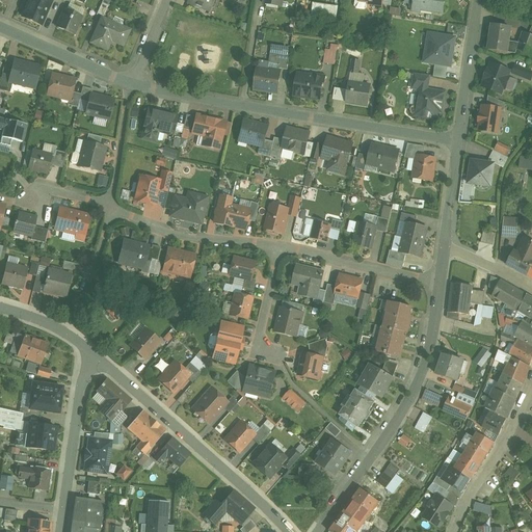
[(52,0),(27,0),(27,2),(28,3),(23,17),(42,25),(52,0)]
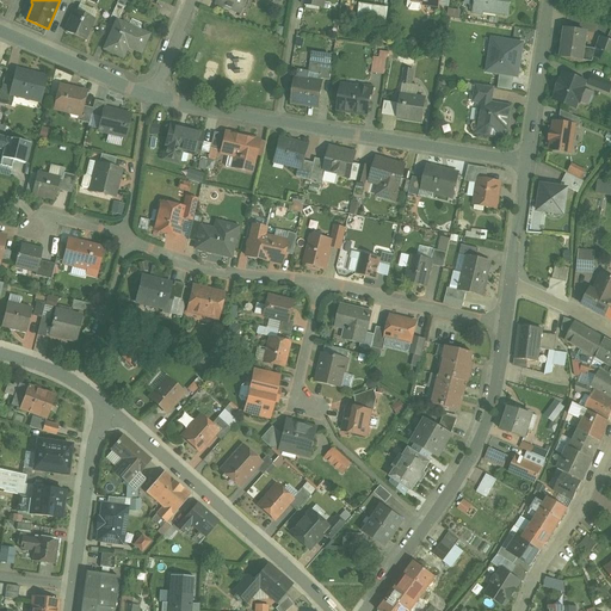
[(246,0),(216,0),(216,2),(230,8),(232,7),(241,11),(240,12),(241,13),(246,0)]
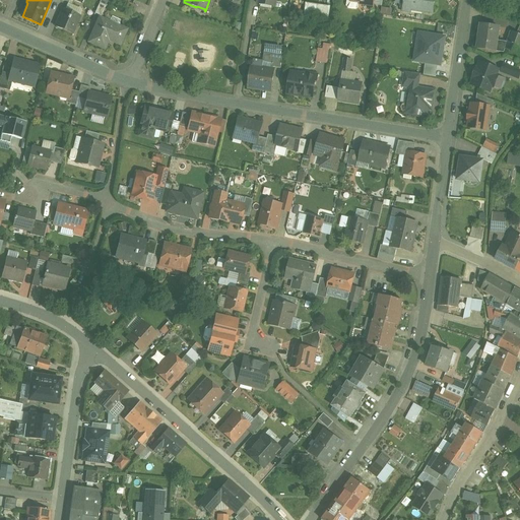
[(374,0),(347,0),(347,6),(348,8),(356,9),(359,8),(360,3),(374,5),(374,0)]
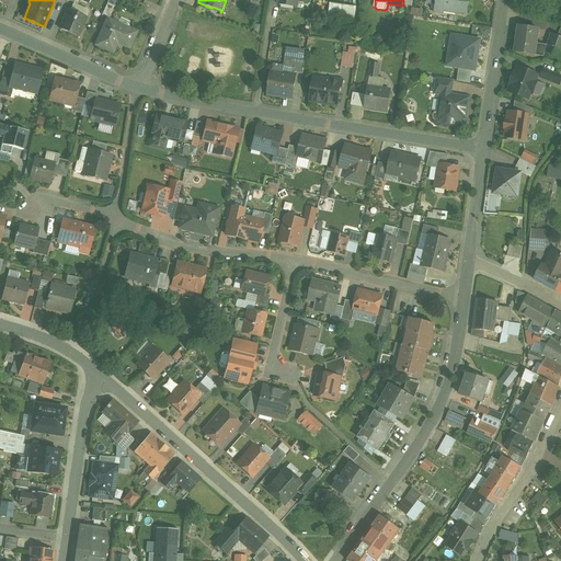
[(436,0),(436,4),(434,3),(433,4),(433,9),(434,10),(435,10),(435,12),(443,13),(444,11),(467,14),(469,0),(436,0)]
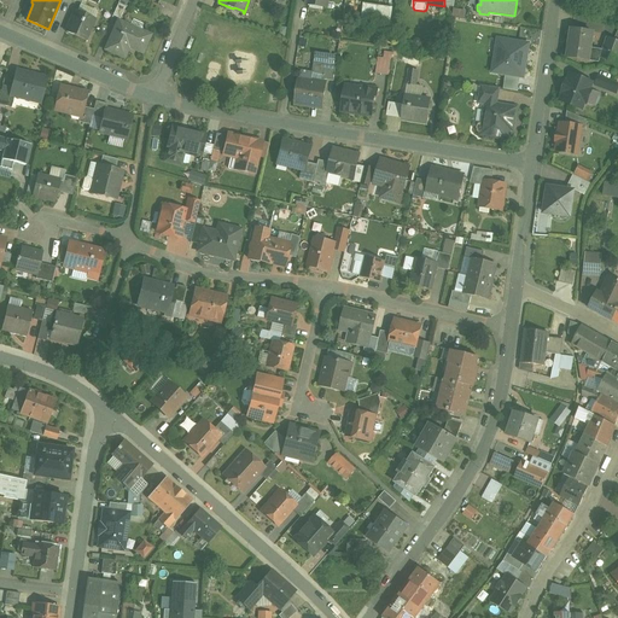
[(127,6),(120,3),(114,15),(121,18),(127,6)]
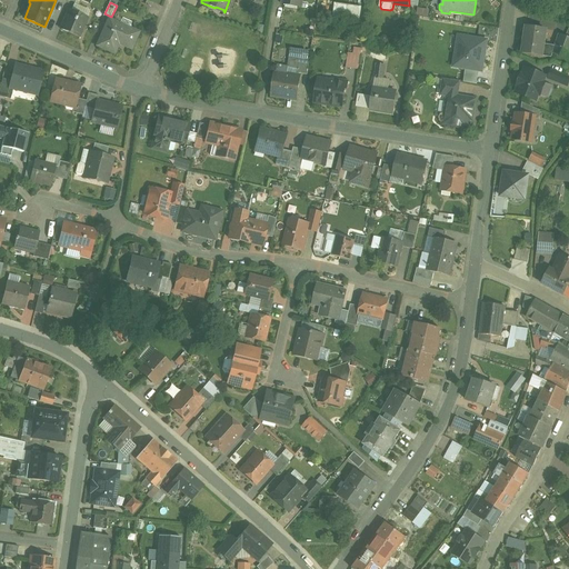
[(337,22),(365,23),(366,5),(338,3),(337,22)]
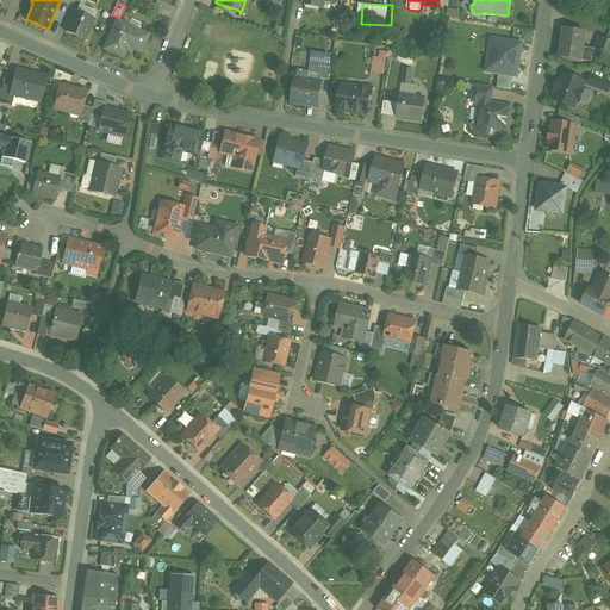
[(94,19),(75,11),(66,31),(85,39),(94,19)]
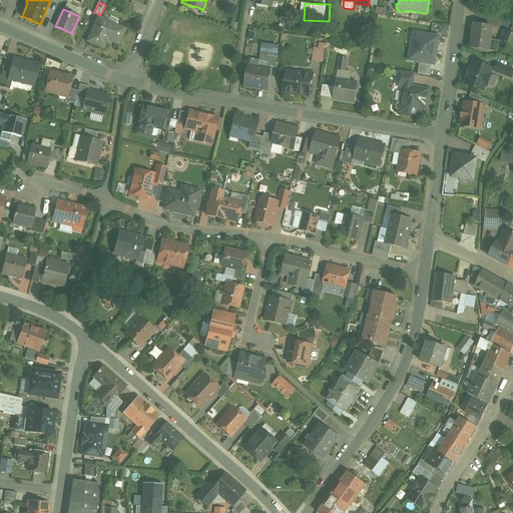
[(124,30),(99,18),(88,40),(103,47),(107,39),(118,44),(124,30)]
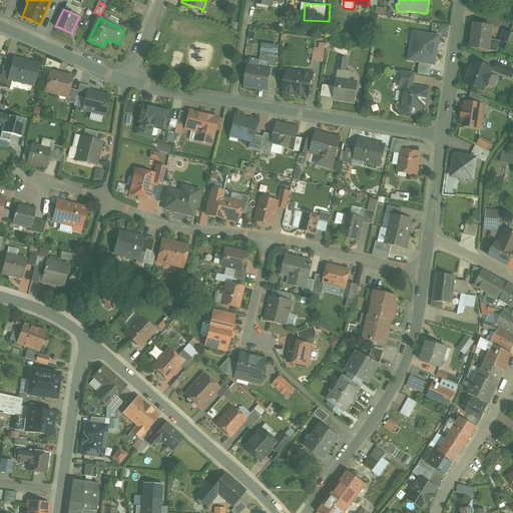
[(492,27),(475,24),(471,48),(497,52),(498,49),(499,48),(501,41),(490,40),(492,27)]
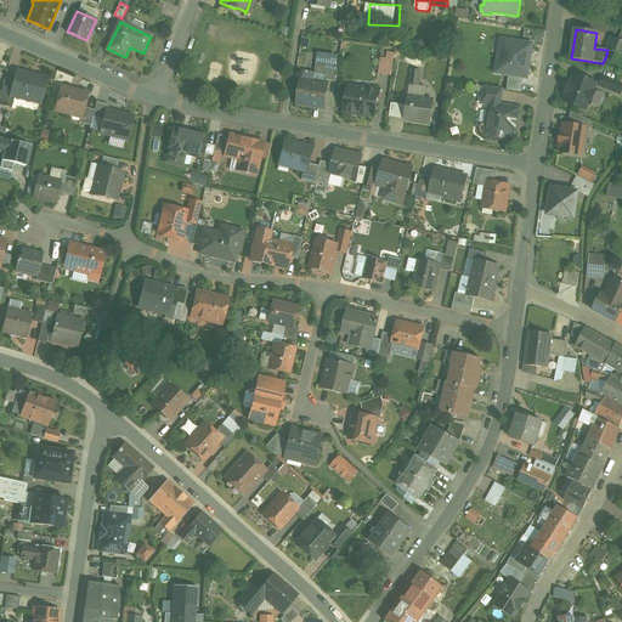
[(621,41),(612,38),(608,50),(605,58),(621,64),(621,63),(621,41)]
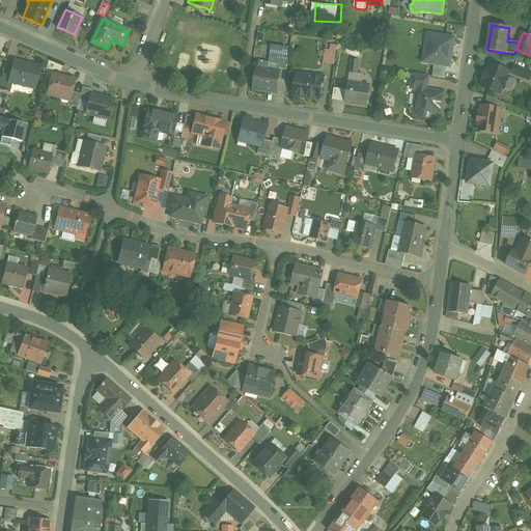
[(422,62),(449,66),(454,37),(427,33),(422,62)]
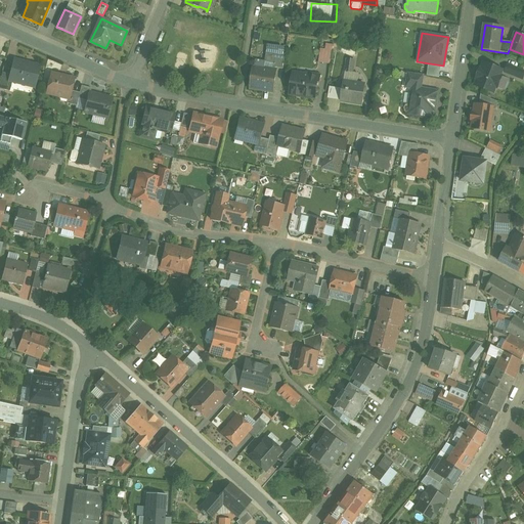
[(326,50),(321,50),(319,61),(331,63),(333,52),(326,51),(326,50)]
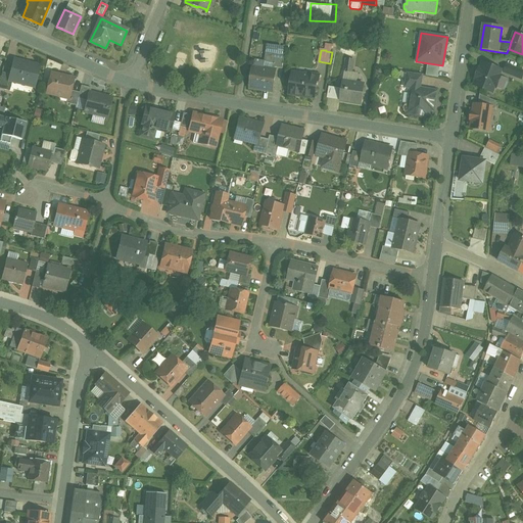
[(285,55),(275,54),(274,67),(283,68),(285,55)]
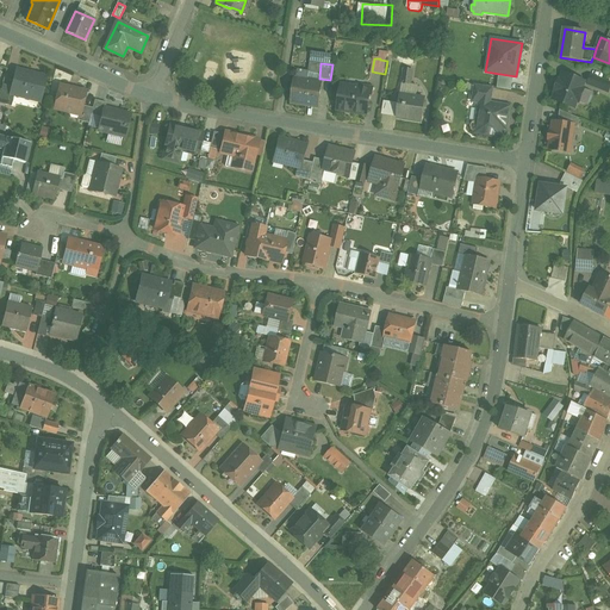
[(414,70),(405,68),(402,85),(411,86),(414,70)]
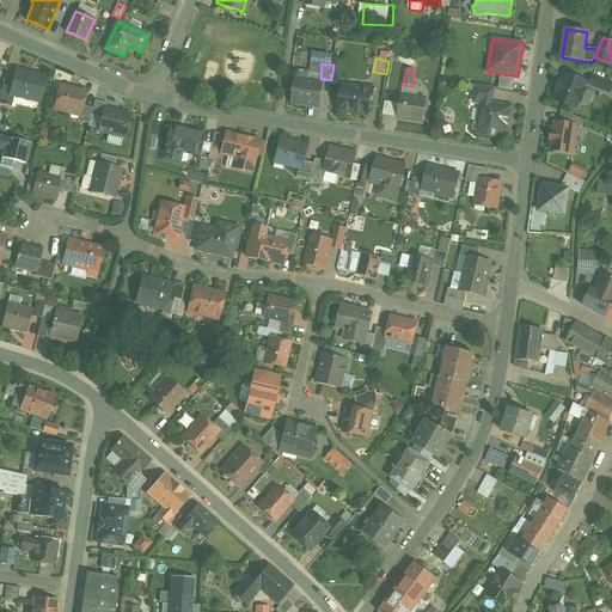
[(46,80),(26,75),(28,73),(17,71),(12,87),(11,95),(14,96),(31,99),(31,97),(41,99),(40,102),(41,102),(47,78),(46,78),(46,80)]
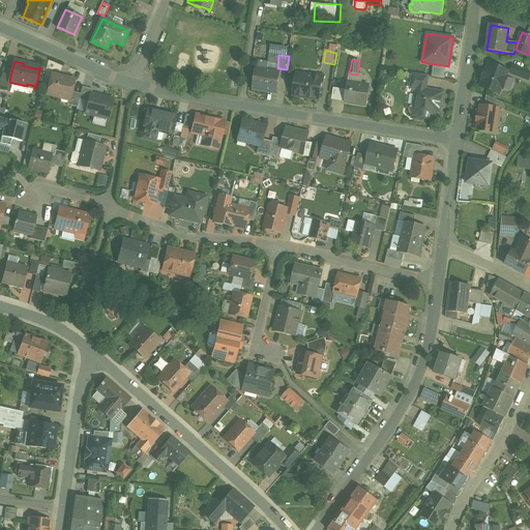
[(508,71),(491,64),(488,70),(487,70),(482,80),(484,80),(481,87),(500,93),(502,89),(507,77),(506,77),(508,71)]
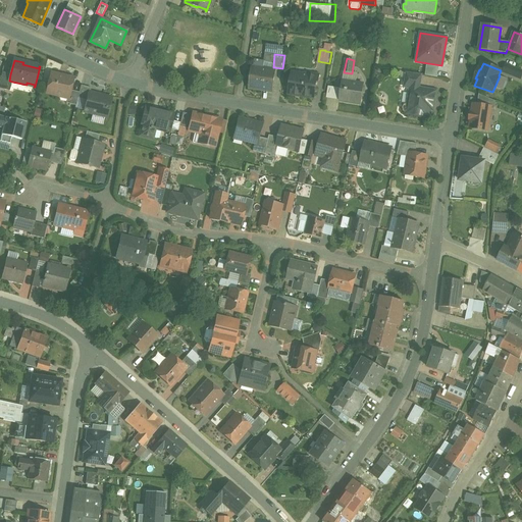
[(521,74),(521,70),(507,65),(504,72),(521,79),(521,74)]
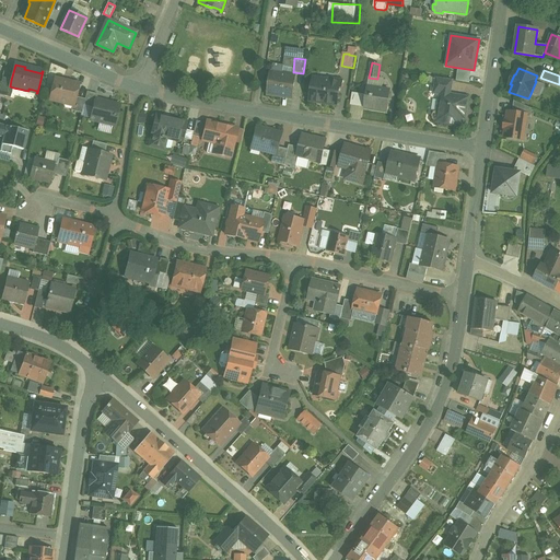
[(296,76),(272,72),(269,94),(293,98),(296,76)]
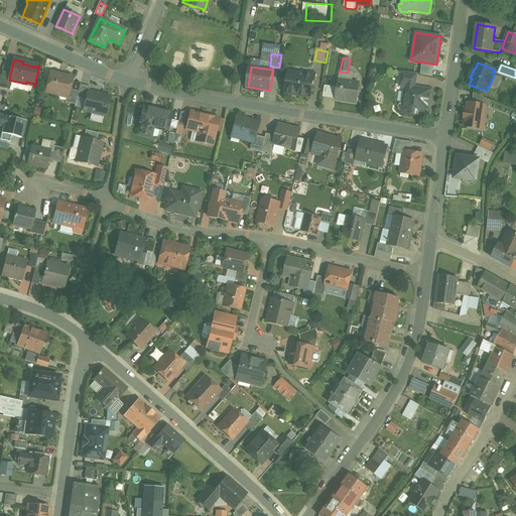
[(10,74),(3,72),(0,82),(0,87),(10,90),(12,81),(9,80),(10,74)]
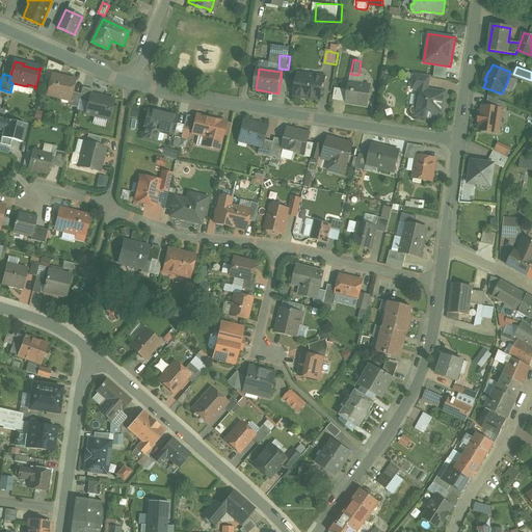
[(314,75),(313,76),(300,74),(298,76),(297,79),(299,82),(298,86),(296,88),(295,96),(320,100),(320,95),(325,91),(322,87),(322,84),(323,84),(325,77),(314,75)]
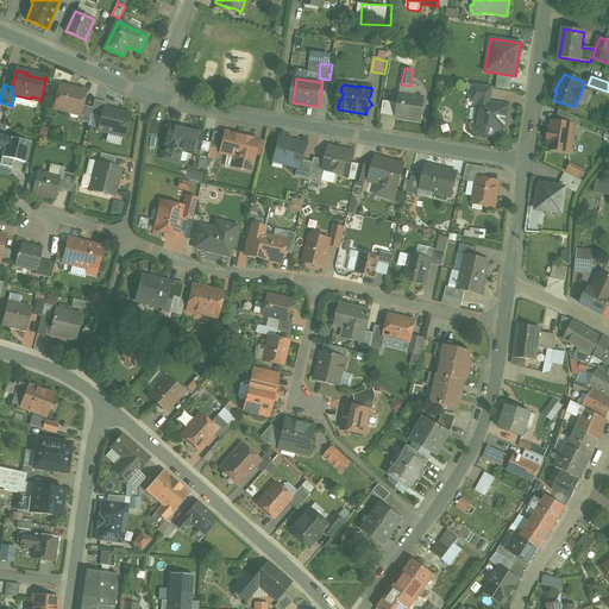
[(493,87),(475,85),(472,101),(479,104),(481,102),(490,104),(493,87)]
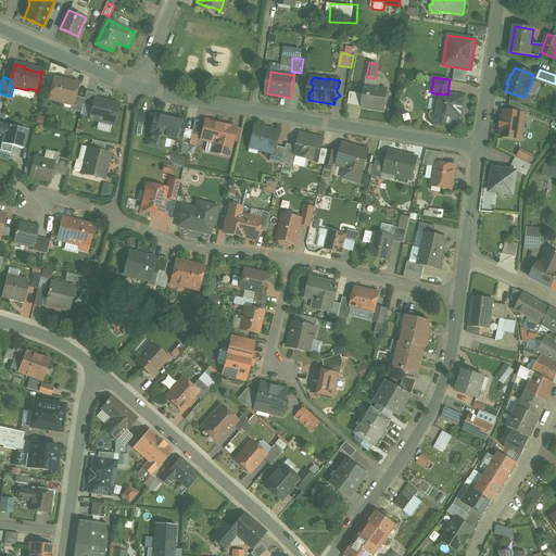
[(78,84),(55,78),(50,99),(64,102),(65,100),(73,101),(73,104),(73,105),(75,97),(78,84)]
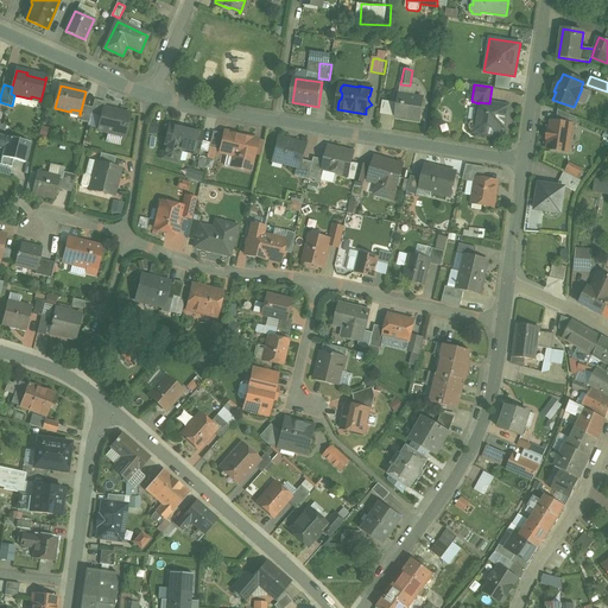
[(424,99),(399,94),(398,103),(396,116),(397,116),(397,118),(409,120),(409,119),(420,121),(424,99)]
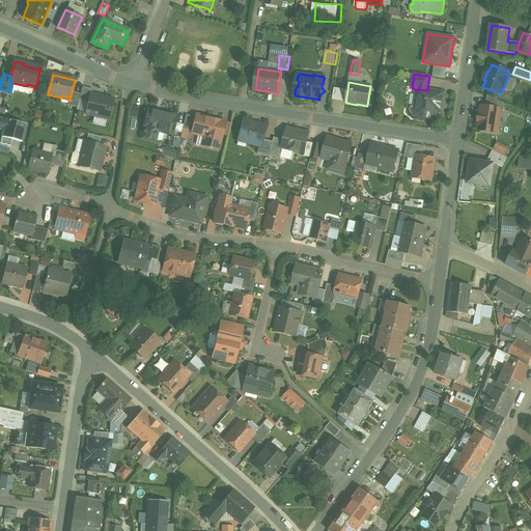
[(93,89),(83,87),(81,94),(80,101),(89,103),(91,94),(93,89)]
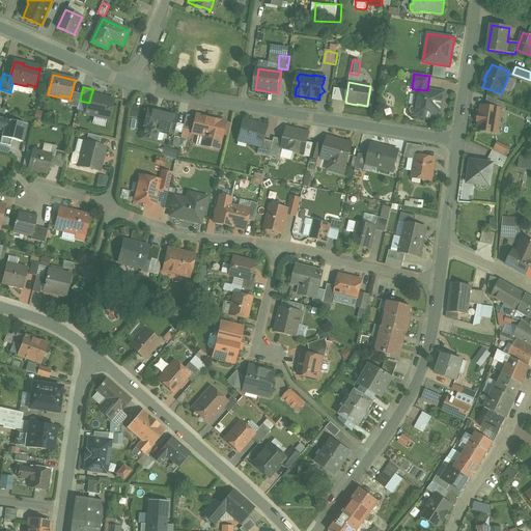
[(427,90),(419,89),(418,90),(416,107),(413,106),(411,108),(410,112),(412,114),(415,115),(414,116),(437,119),(438,112),(438,111),(436,110),(437,103),(440,104),(441,104),(442,103),(442,102),(444,93),(427,90)]
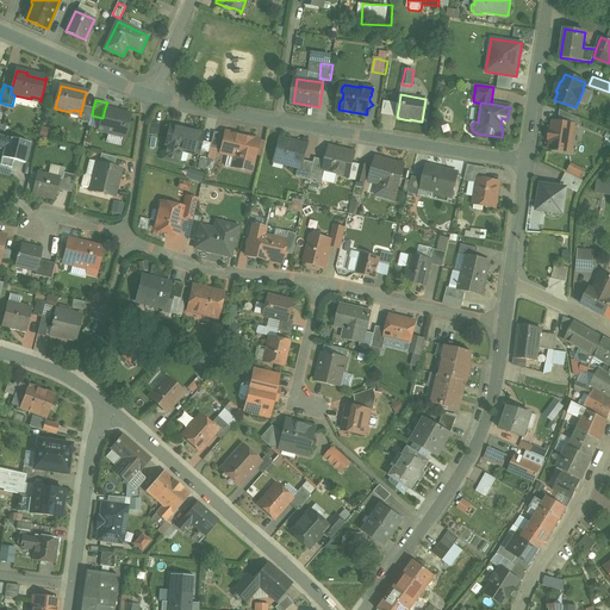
[(93,109),(82,106),(80,116),(80,114),(78,120),(89,124),(92,116),(93,109)]
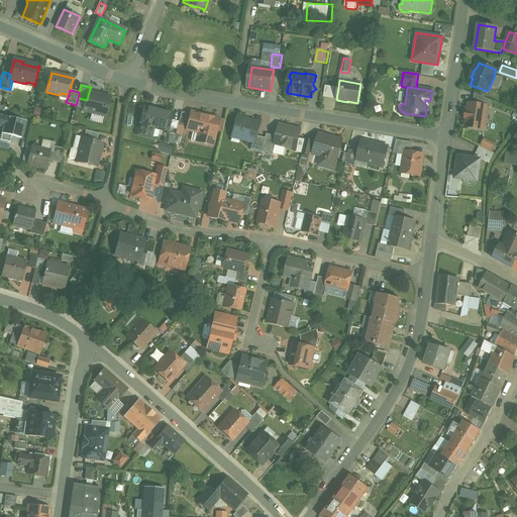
[(89,92),(87,100),(84,111),(105,116),(107,107),(108,107),(111,98),(89,92)]
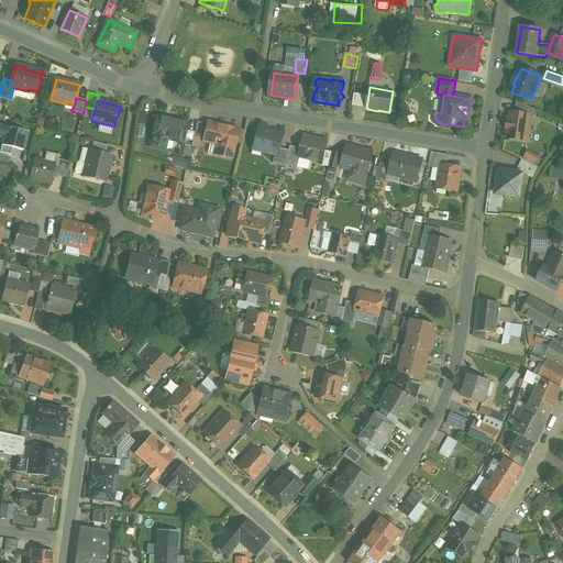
[(536,109),(517,101),(515,113),(530,116),(530,118),(533,118),(536,109)]
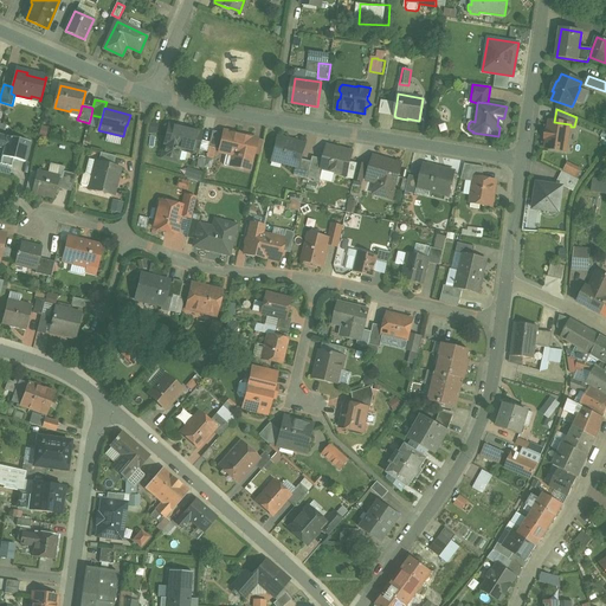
[(554,122),(550,122),(548,131),(547,130),(546,139),(547,140),(546,149),(567,152),(571,127),(571,124),(554,122)]
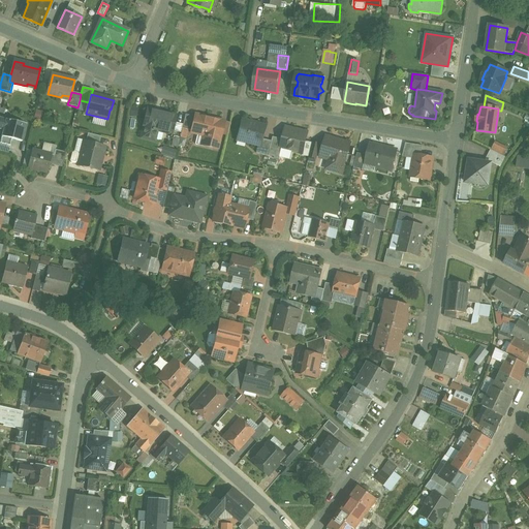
[(177,116),(148,109),(144,127),(142,137),(155,142),(157,130),(172,134),(173,134),(175,123),(177,116)]
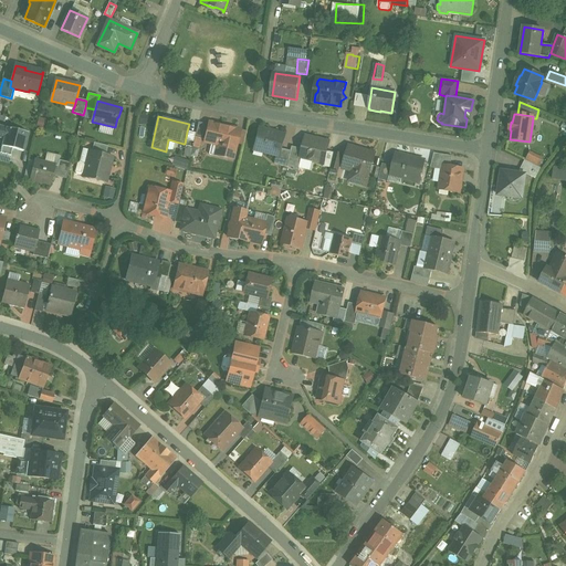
[(209,125),(199,123),(196,134),(195,137),(206,139),(209,125)]
